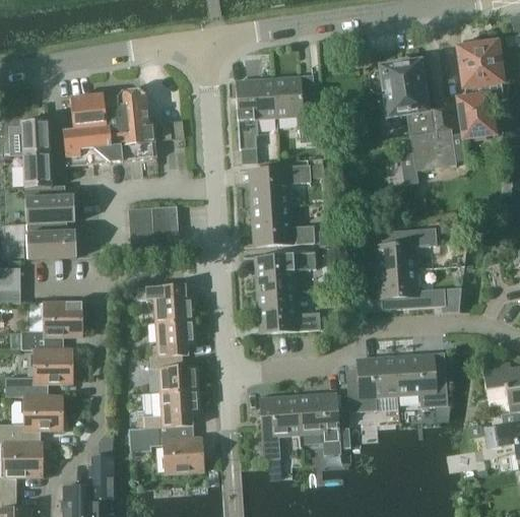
[(501,81),(503,81),(501,70),(504,70),(499,38),(475,41),(472,39),(465,40),(464,43),(460,44),(467,87),(459,88),(460,95),(453,98),(461,140),(497,135),(491,94),(502,92),(501,81)]
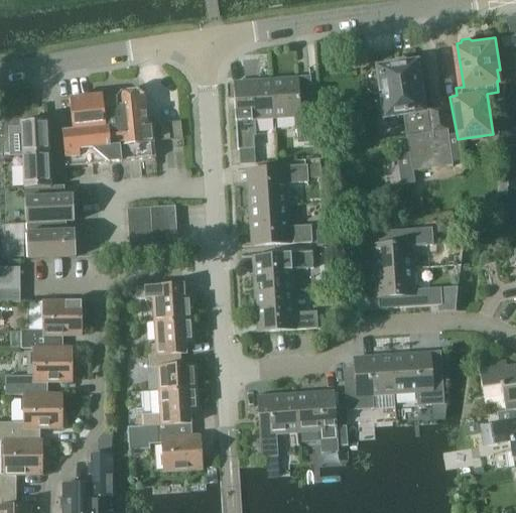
[(368,71),(365,77),(367,87),(371,92),(382,91),(385,107),(386,114),(405,112),(409,134),(429,131),(429,130),(448,127),(445,105),(429,107),(430,108),(423,109),(421,96),(423,96),(420,77),(418,77),(416,61),(379,67),(379,69),(378,70),(372,71),(368,71)]
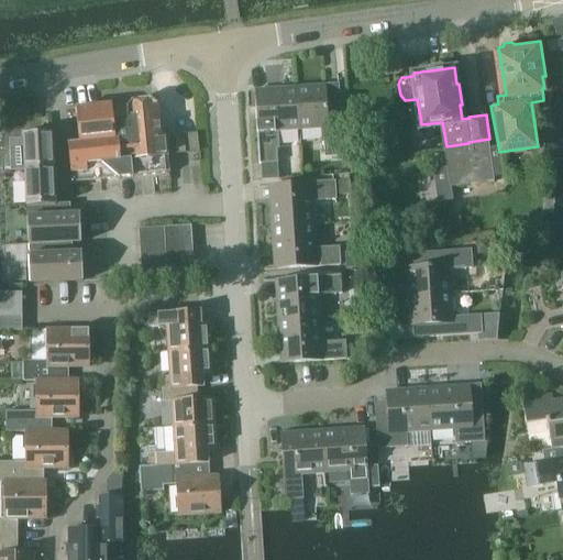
[(326,83),(296,85),(299,129),(323,128),(326,153),(342,153),(339,95),(326,96),(326,83)]
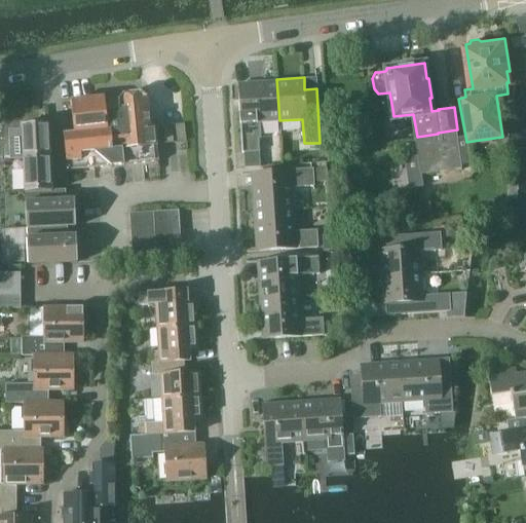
[(260,121),(279,120),(276,79),(237,81),(241,151),(243,151),(245,165),(260,164),(259,137),(261,137),(260,121)]
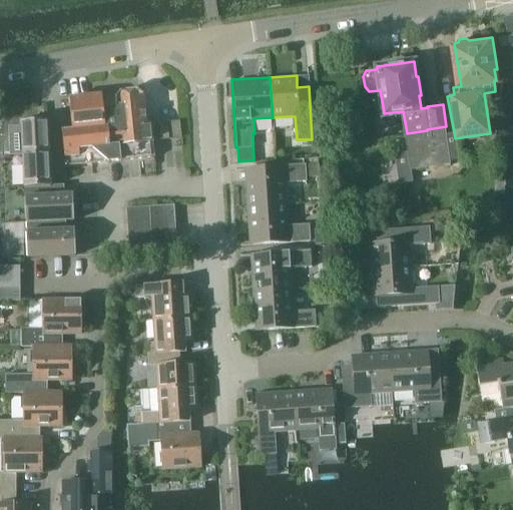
[(152,121),(147,122),(144,91),(140,88),(121,90),(116,96),(104,98),(103,92),(70,95),(73,126),(63,127),(66,162),(64,162),(65,163),(155,154),(152,121)]
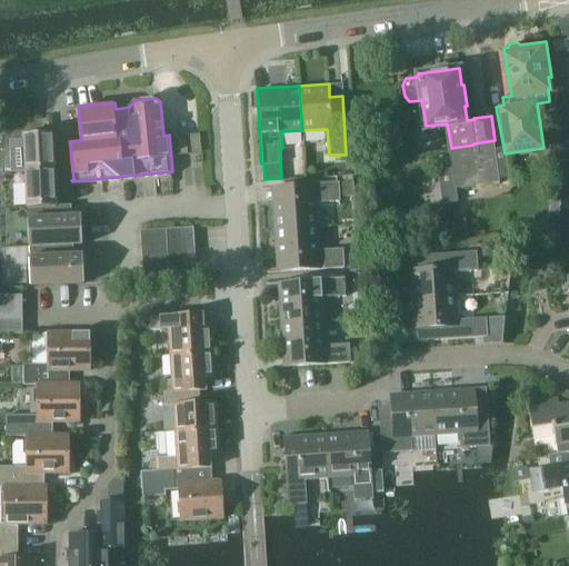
[(26,138),(11,139),(12,169),(27,169),(27,167),(56,167),(55,130),(26,131),(26,138)]
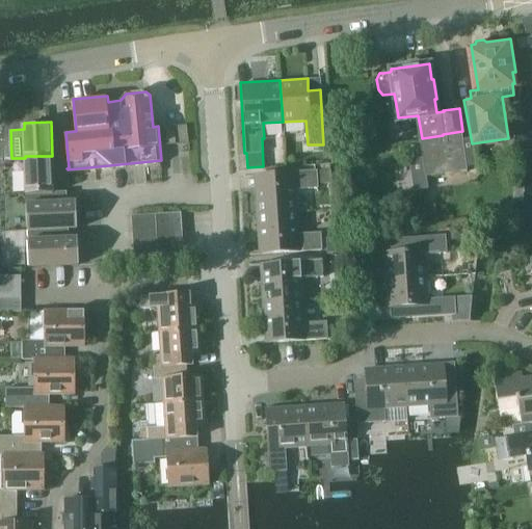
[(462,131),(443,134),(443,135),(422,138),(420,138),(422,155),(408,157),(414,189),(428,186),(426,175),(468,168),(462,131)]
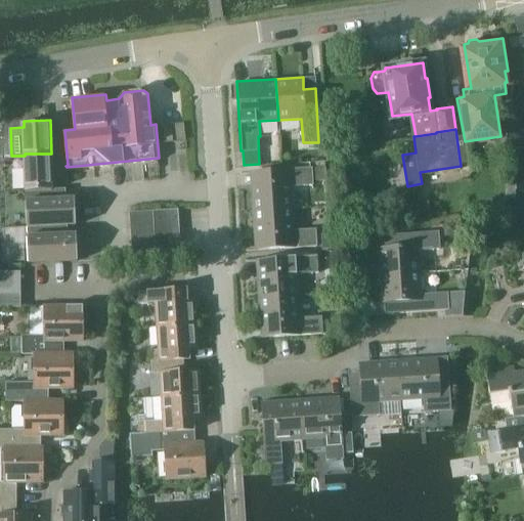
[(25,156),(26,187),(52,186),(51,154),(25,154),(25,156)]
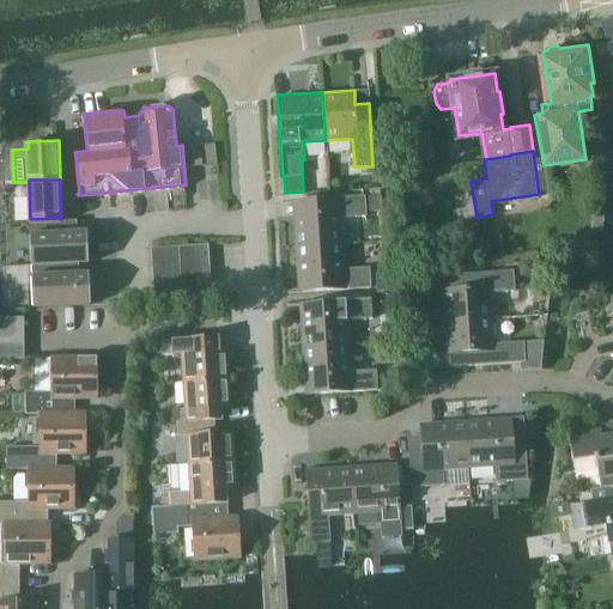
[(317,198),(292,199),(293,213),(295,241),(343,238),(341,215),(366,214),(365,195),(317,198)]
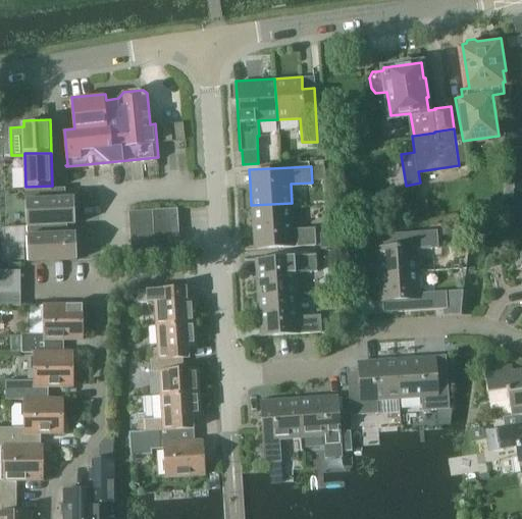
[(28,223),(28,227),(68,226),(67,221),(75,221),(74,195),(66,196),(66,185),(52,186),(25,187),(25,188),(27,188),(27,197),(25,197),(27,223),(28,223)]
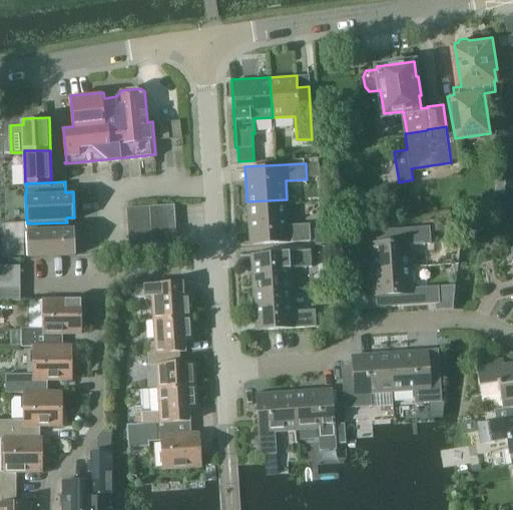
[(422,212),(419,194),(397,198),(400,216),(422,212)]
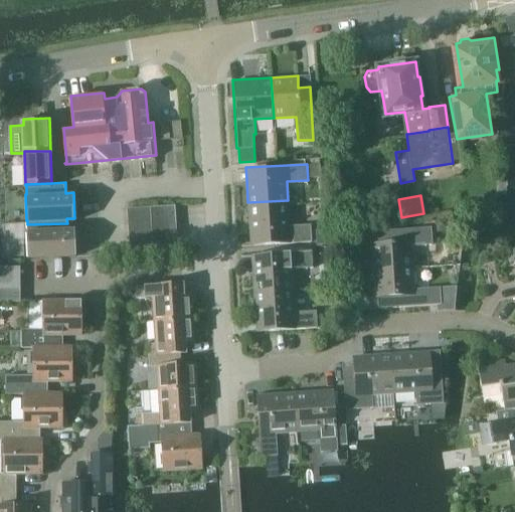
[(288,200),(247,202),(249,230),(250,243),(271,243),(311,240),(310,224),(289,225),(289,223),(288,200)]
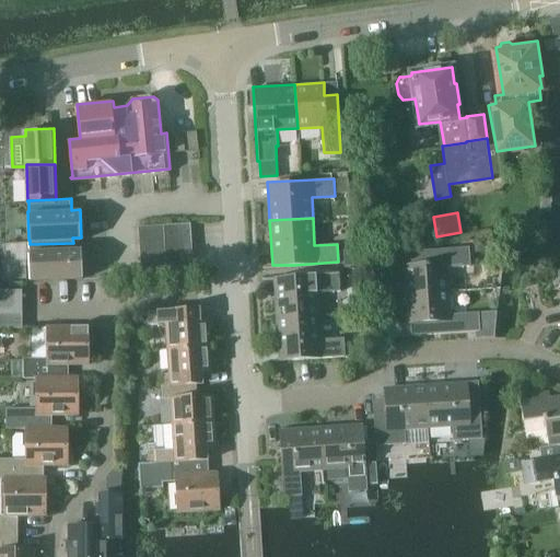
[(166,238),(193,236),(191,221),(165,223),(166,238)]
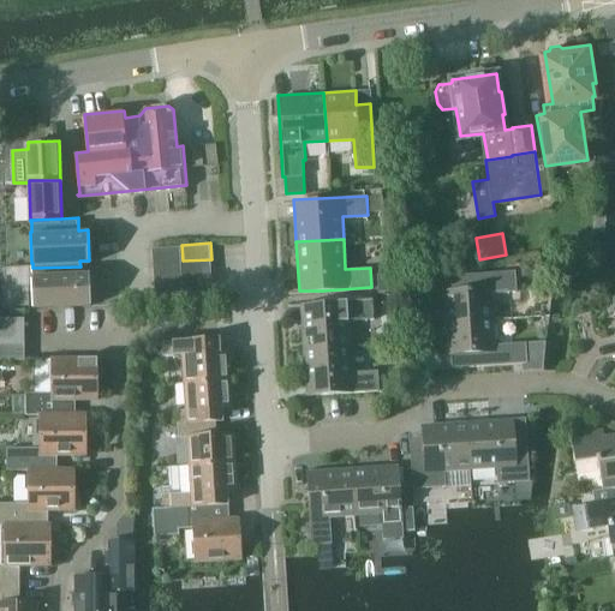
[(183,261),(181,245),(153,246),(154,263),(183,261)]
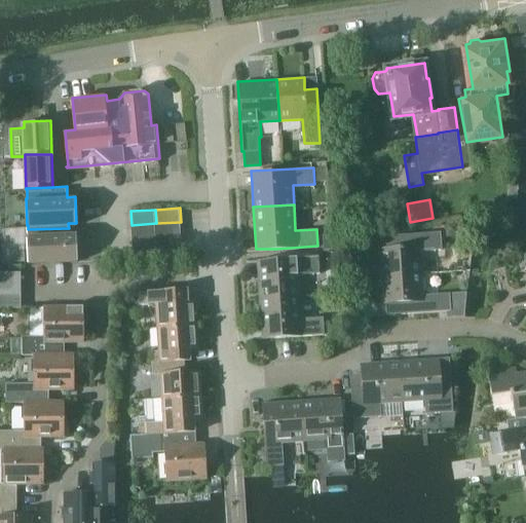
[(458,220),(444,221),(445,235),(459,234),(458,220)]
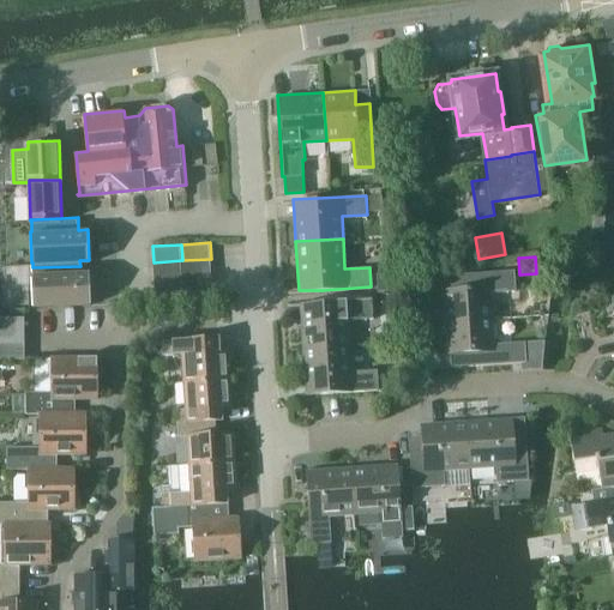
[(182,277),(211,275),(211,259),(182,260),(182,277)]
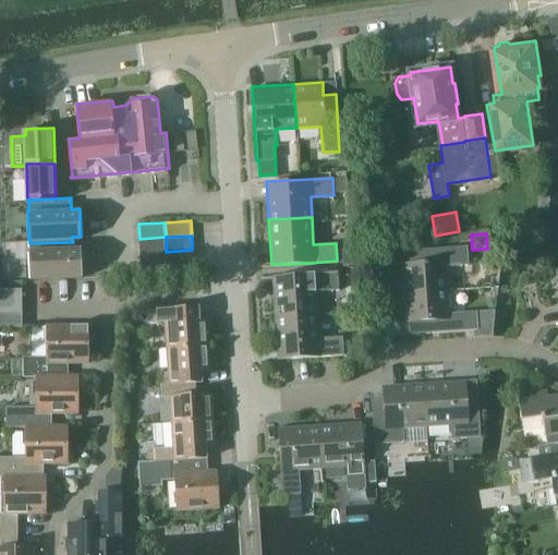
[(140,239),(140,253),(166,252),(166,237),(140,239)]
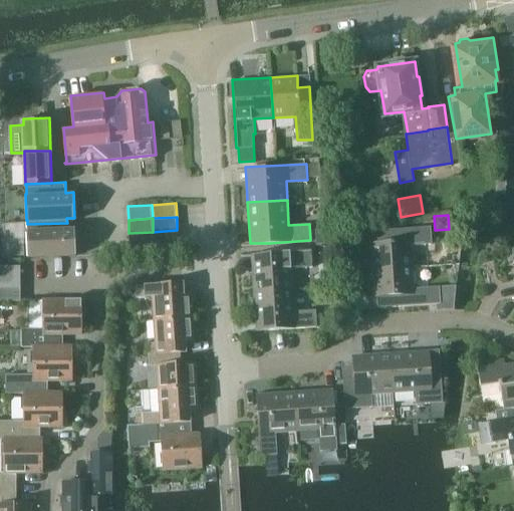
[(28,255),(76,253),(75,227),(67,227),(67,223),(27,224),(27,229),(28,255)]
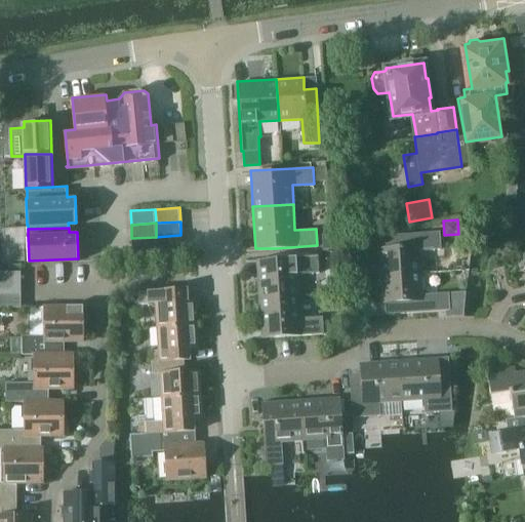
[(400,244),(380,245),(382,272),(421,269),(420,247),(440,246),(440,229),(399,231),(400,244)]
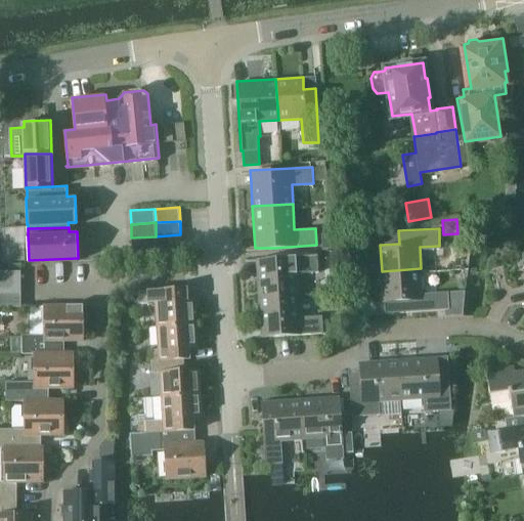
[(332,234),(332,246),(343,246),(342,233),(332,234)]
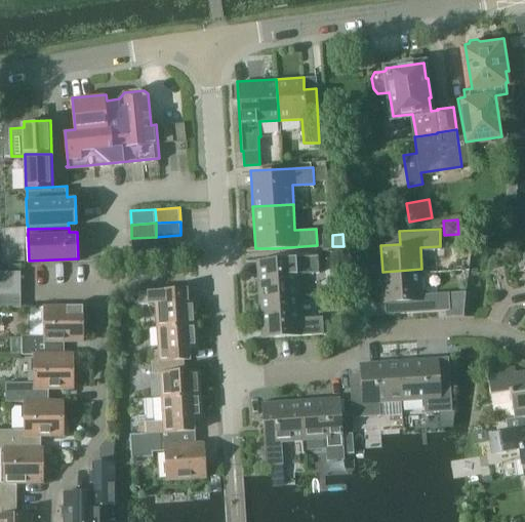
[(156,237),(157,250),(182,249),(180,235),(156,237)]
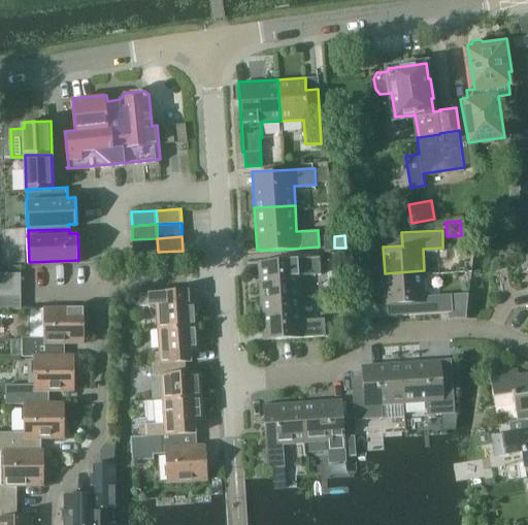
[(133,254),(158,252),(157,238),(132,239),(133,254)]
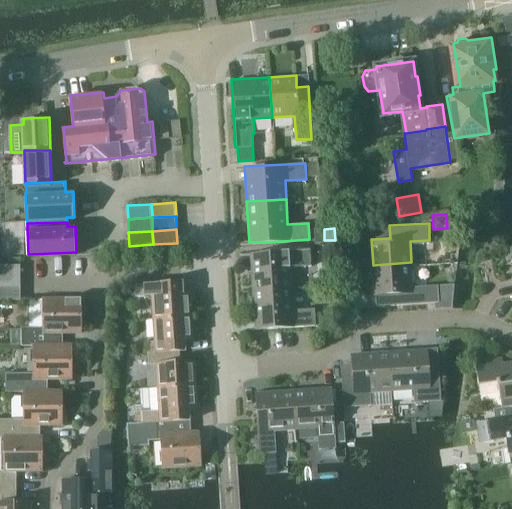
[(334,243),(323,244),(323,250),(328,255),(335,254),(334,243)]
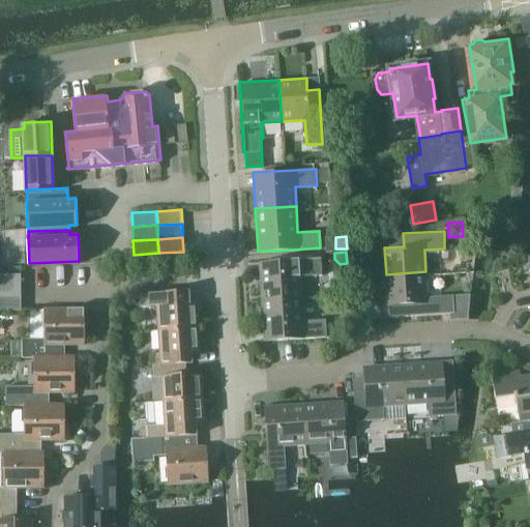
[(259,270),(261,297),(301,295),(300,274),(322,272),(321,255),(277,258),(258,260),(259,270)]
